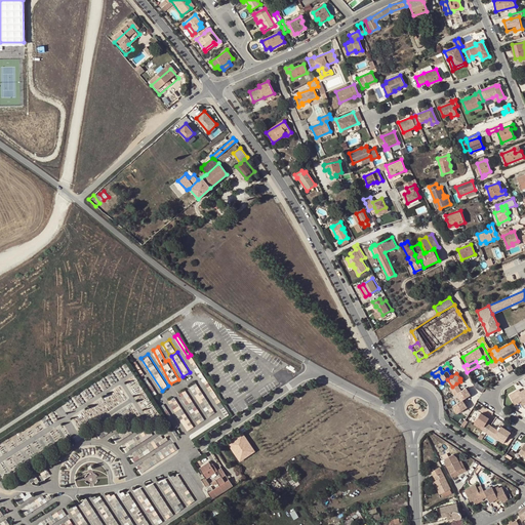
[(202,379),(221,408),(225,406),(205,377),(202,379)]
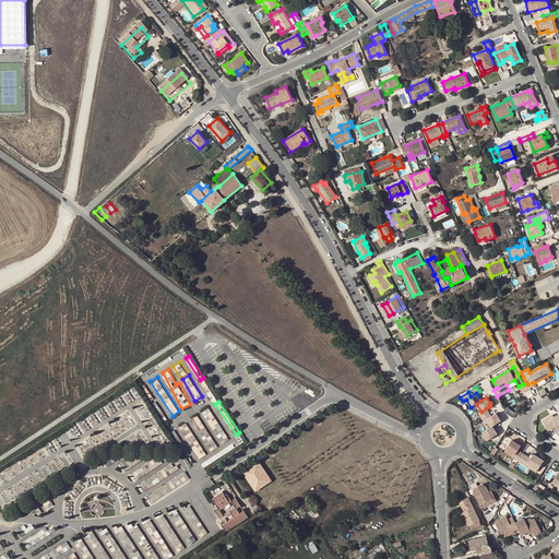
[(210,407),(203,412),(223,444),(230,439),(210,407)]
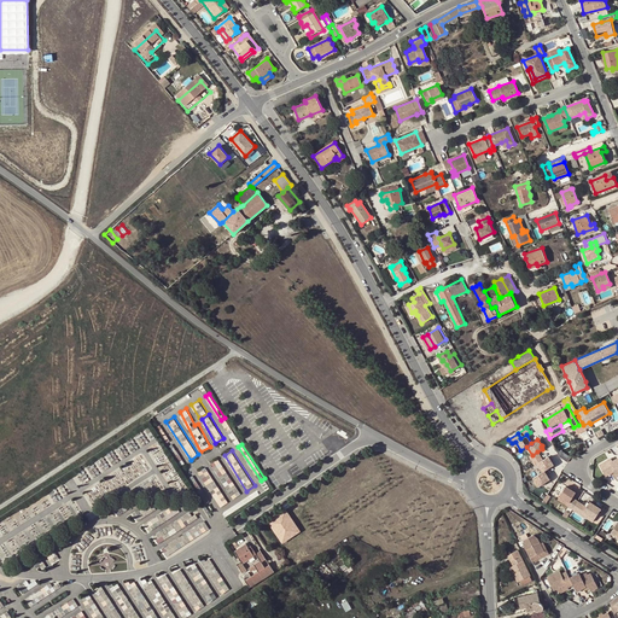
[(543,472),(554,466),(551,460),(549,460),(547,458),(543,461),(537,464),(543,472)]
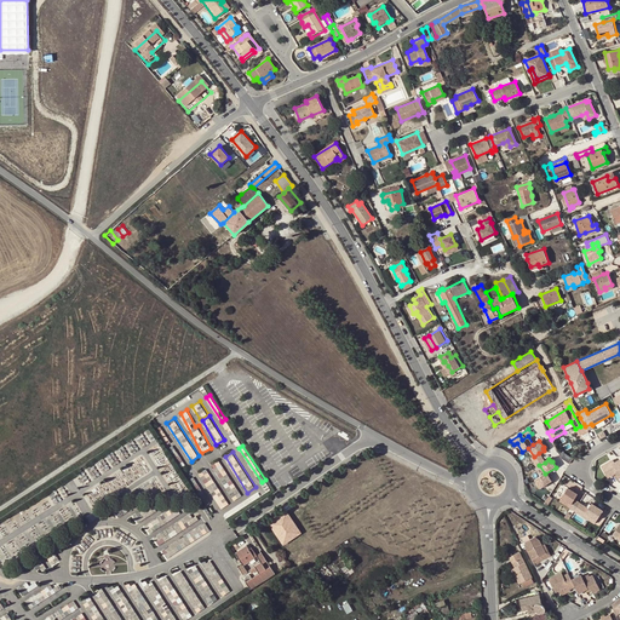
[(219,460),(212,465),(235,500),(244,495),(219,460)]
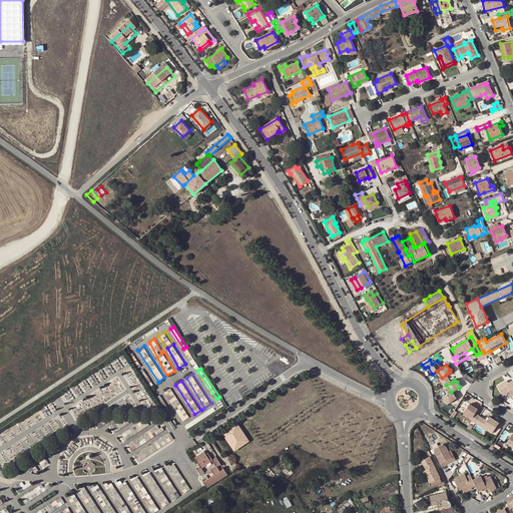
[(512,381),(509,384),(506,385),(505,383),(498,387),(503,396),(510,392),(512,396),(512,381)]
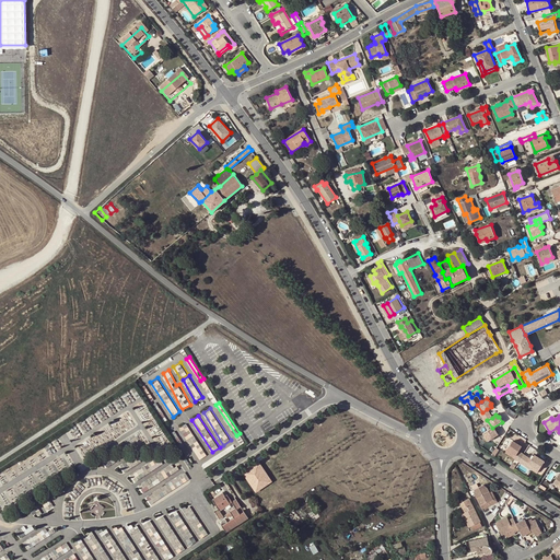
[(182,427),(198,459),(206,456),(189,422),(182,427)]
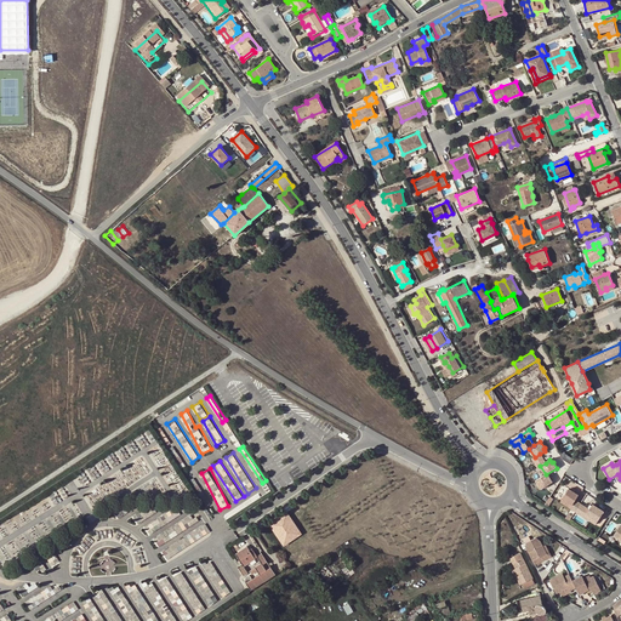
[(546,474),(536,480),(541,489),(553,483),(548,476),(547,477),(546,474)]
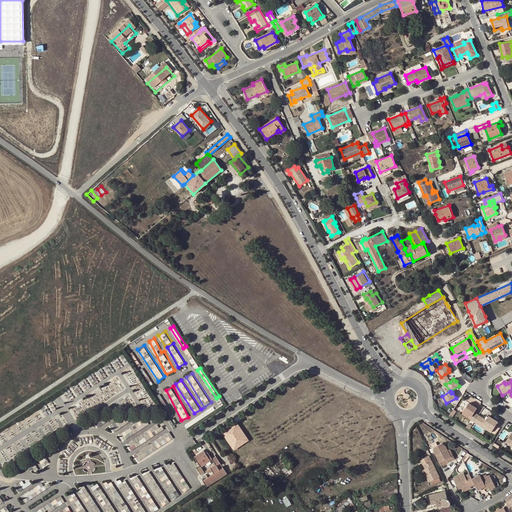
[(163,397),(160,399),(171,416),(174,415),(163,397)]
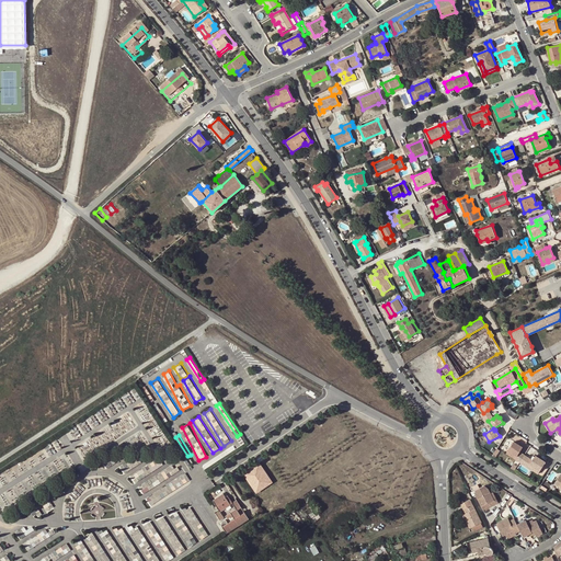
[(515,459),(519,462),(525,456),(519,453),(523,448),(518,445),(517,446),(516,445),(516,444),(514,443),(508,451),(517,457),(515,459)]
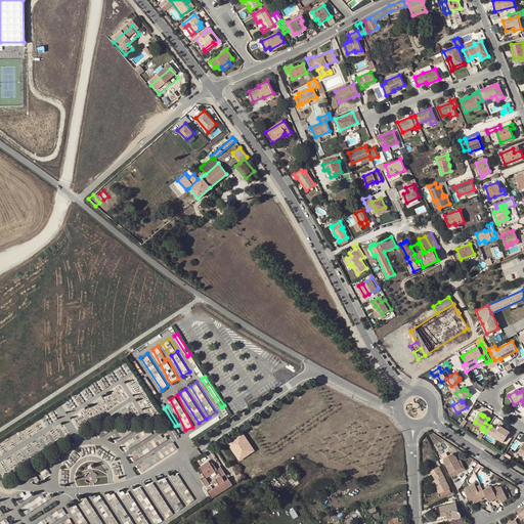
[(490,426),(485,432),(493,437),(494,434),(505,440),(510,432),(500,426),(497,431),(490,426)]
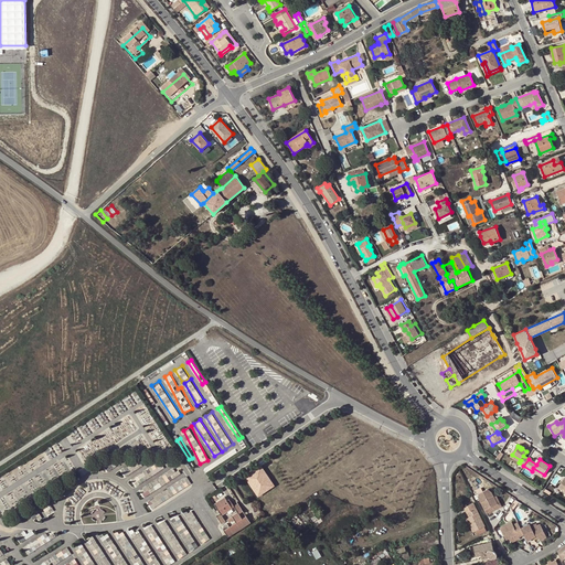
[(141,460),(136,465),(134,461),(121,469),(127,477),(145,465),(141,460)]
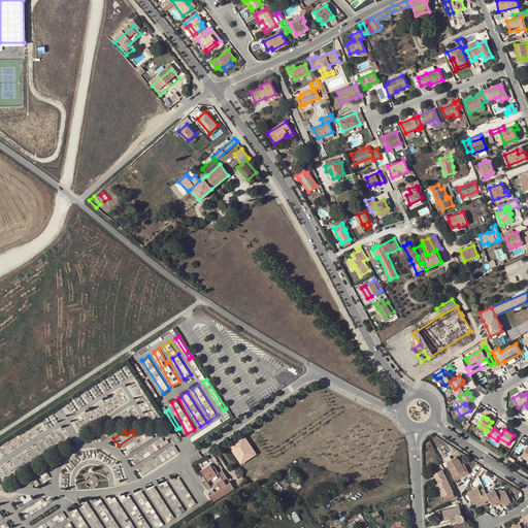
[(151,431),(124,447),(128,454),(155,437),(151,431)]
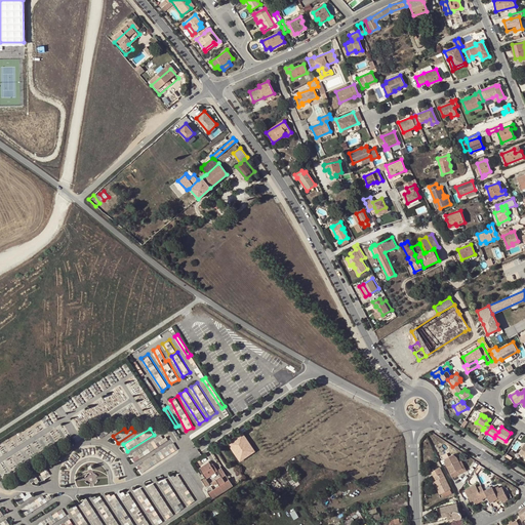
[(130,454),(134,461),(173,440),(169,435),(164,438),(163,436),(130,454)]
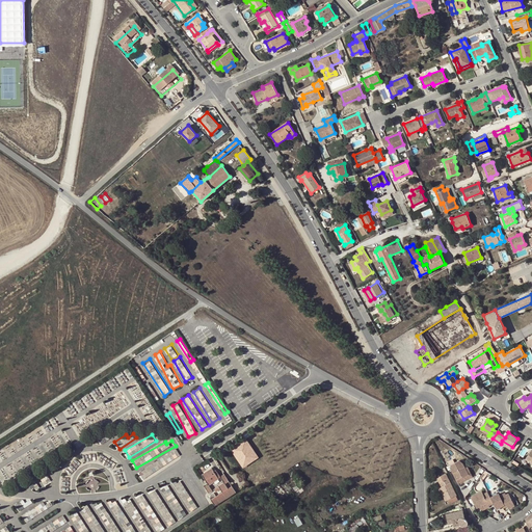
[(502,441),(501,444),(510,450),(512,447),(502,441)]
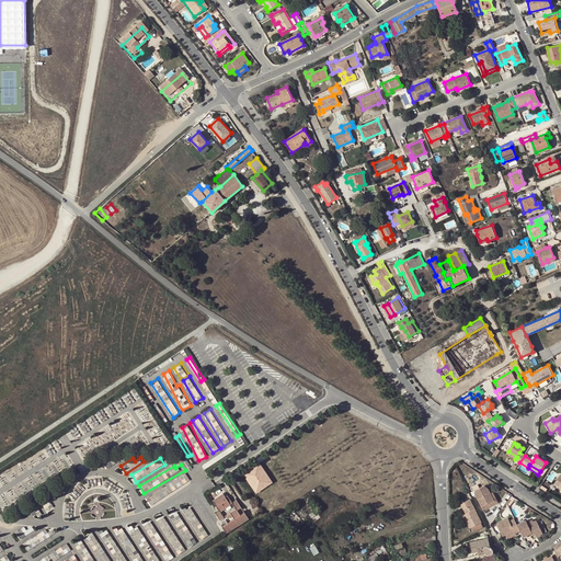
[(186,473),(147,497),(151,504),(191,480),(186,473)]
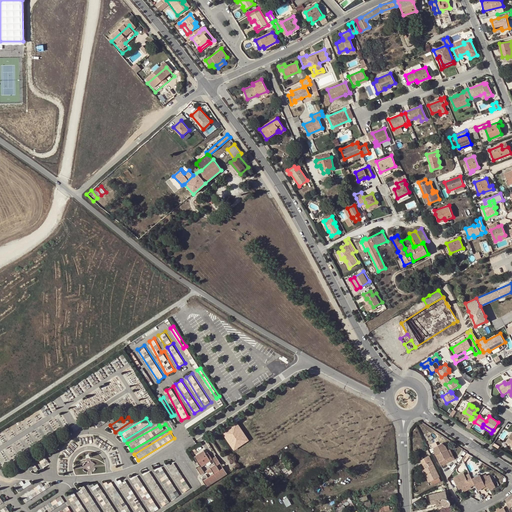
[(433,446),(439,460),(450,455),(448,448),(446,444),(442,441),(433,446)]
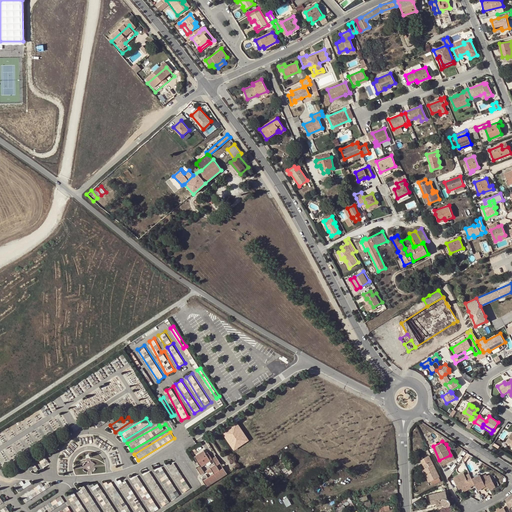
[(450,455),(439,460),(440,463),(455,457),(451,446),(448,448),(450,455)]
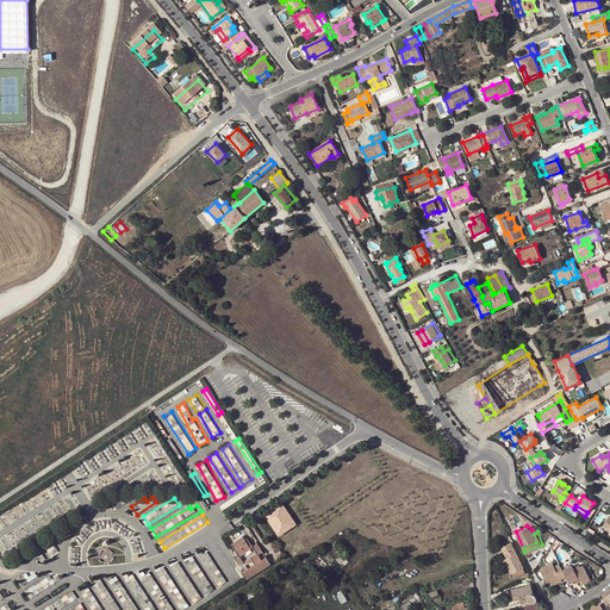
[(235,540),(242,551),(243,552),(251,546),(244,534),(235,540)]
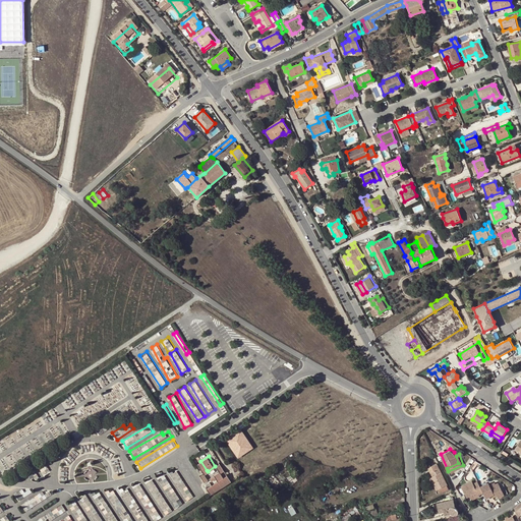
[(225,469),(221,462),(217,465),(219,469),(217,471),(218,472),(215,473),(218,479),(212,483),(210,480),(205,482),(212,493),(232,479),(228,473),(224,475),(221,471),(225,469)]
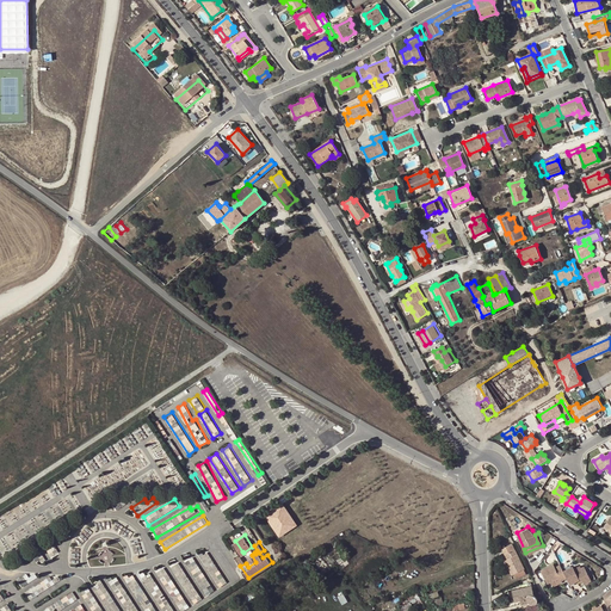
[(512,573),(513,573),(524,568),(511,543),(503,547),(505,553),(507,559),(506,559),(512,573)]
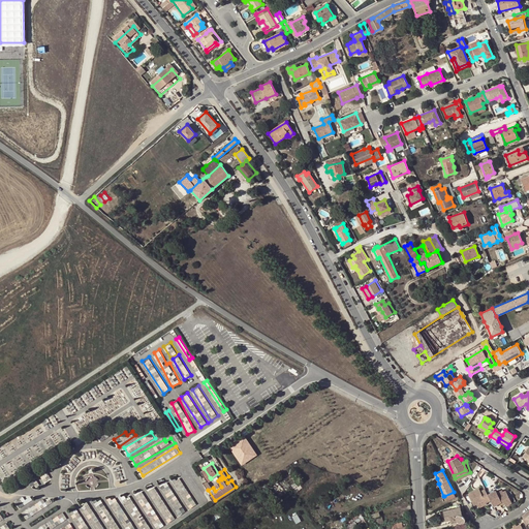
[(198,504),(180,476),(174,480),(191,508),(198,504)]
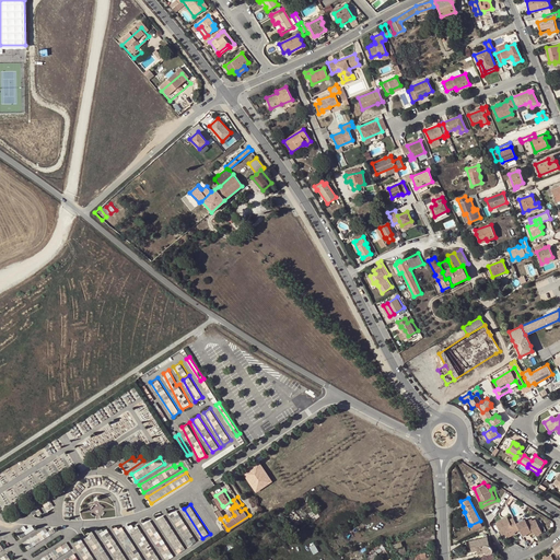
[(89,536),(102,559),(170,559),(199,544),(179,510),(170,515),(168,513),(158,518),(175,548),(162,537),(152,520),(143,524),(142,523),(132,528),(149,558),(147,559),(143,559),(131,538),(118,526),(114,528),(112,526),(104,531),(103,528),(101,529),(117,559),(113,559),(96,528),(90,532),(91,535),(89,536)]
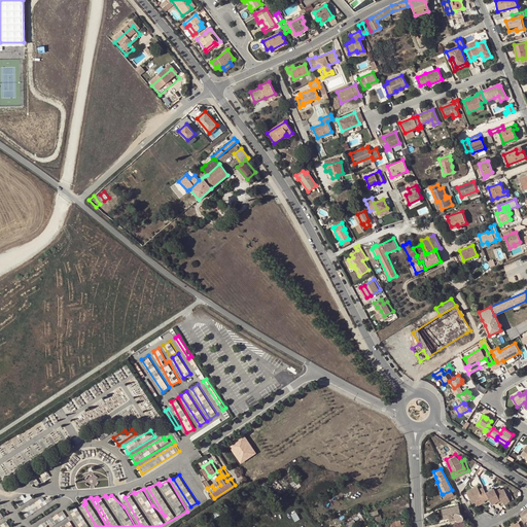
[(486,492),(483,487),(478,489),(477,487),(466,492),(472,503),(483,498),(485,501),(489,498),(486,492)]
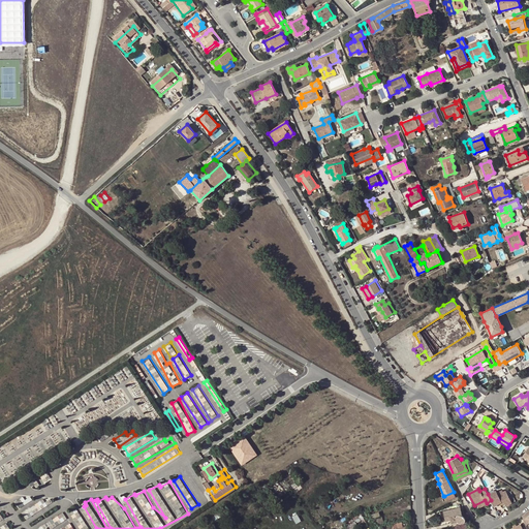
[(491,500),(494,505),(502,502),(503,503),(504,503),(505,505),(511,502),(505,490),(498,494),(497,493),(496,491),(488,494),(491,500)]
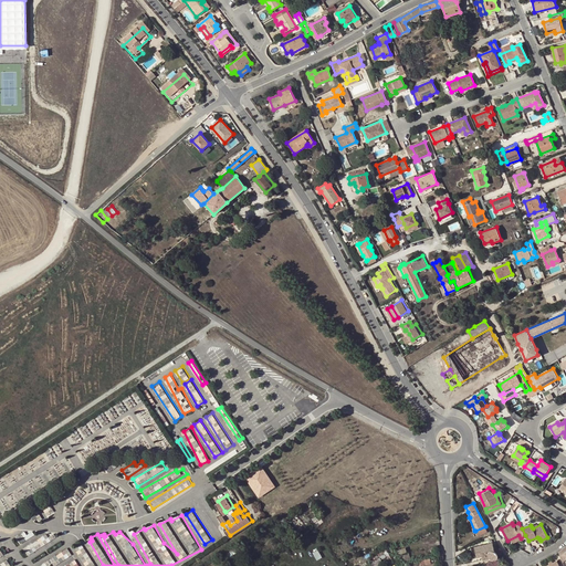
[(24,546),(28,554),(52,542),(48,534),(24,546)]
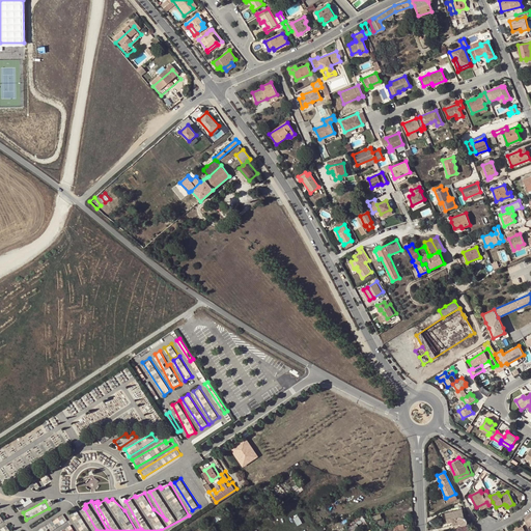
[(72,513),(82,530),(91,530),(79,509),(72,513)]
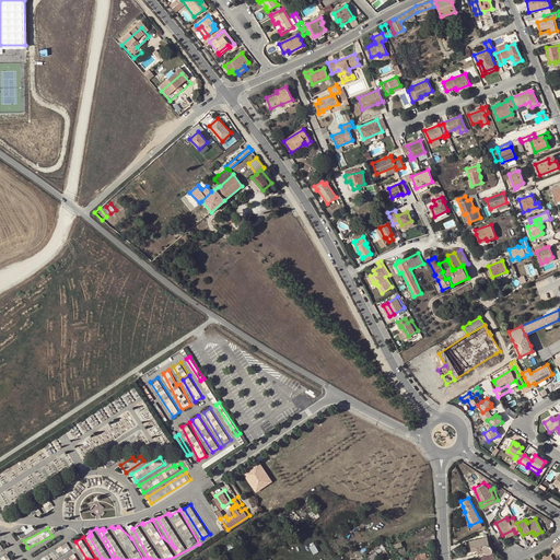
[(473,553),(478,552),(483,551),(483,552),(485,553),(485,555),(486,555),(486,556),(487,556),(488,556),(489,557),(491,556),(492,556),(493,555),(493,553),(493,552),(493,551),(492,550),(492,549),(490,547),(490,546),(488,538),(470,543),(473,553)]
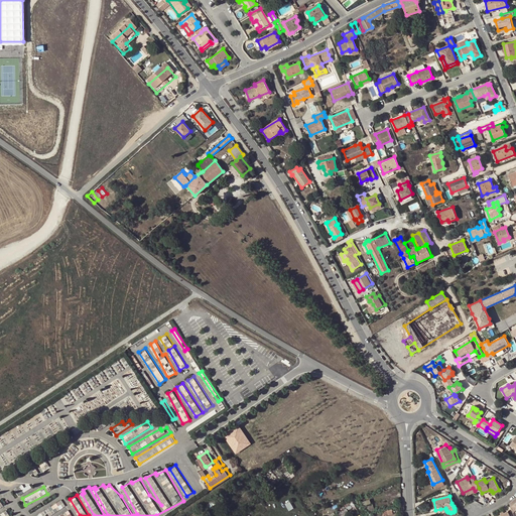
[(35,515),(50,515),(67,506),(62,499),(35,515)]
